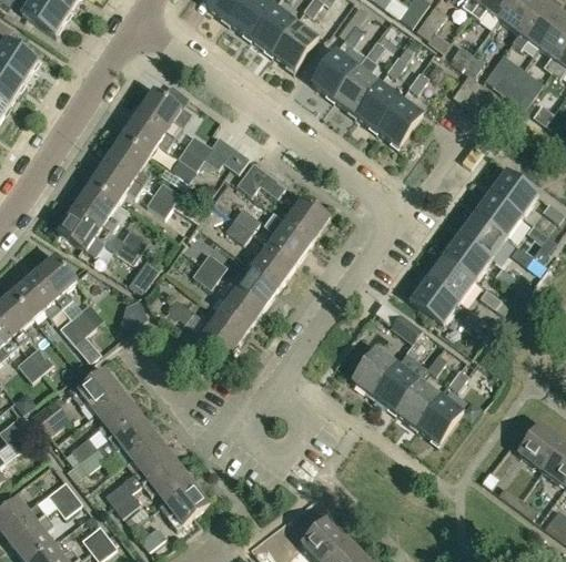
[(69,12),(51,0),(28,0),(21,11),(54,33),(69,12)]
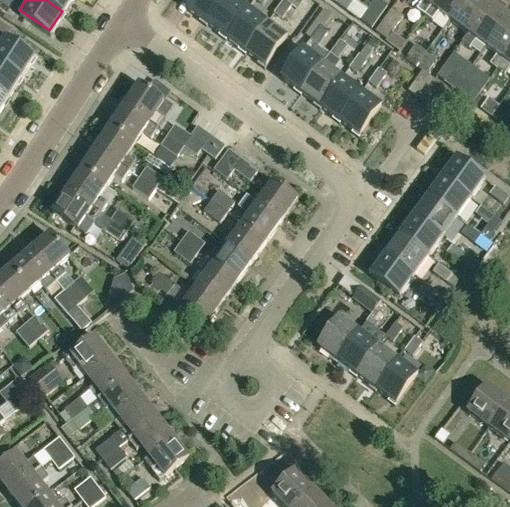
[(46,0),(62,11),(69,0),(46,0)]
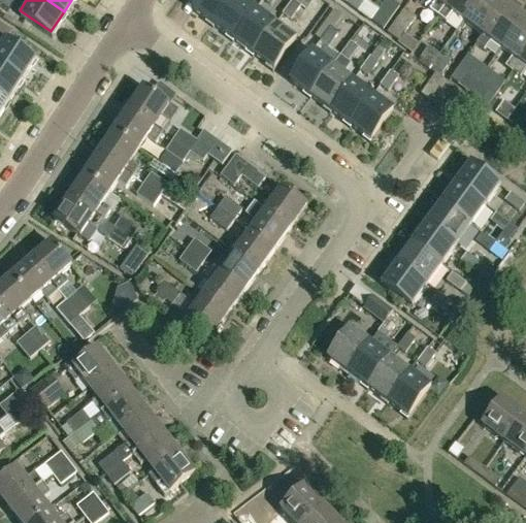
[(195,0),(191,6),(211,22),(226,0),(195,0)]
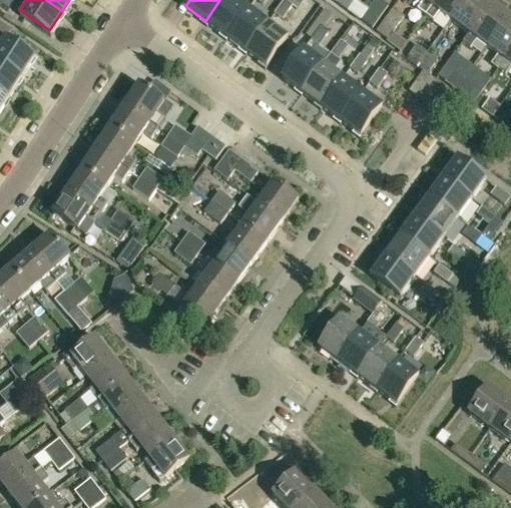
[(219,0),(205,21),(224,35),(245,5),(239,0),(219,0)]
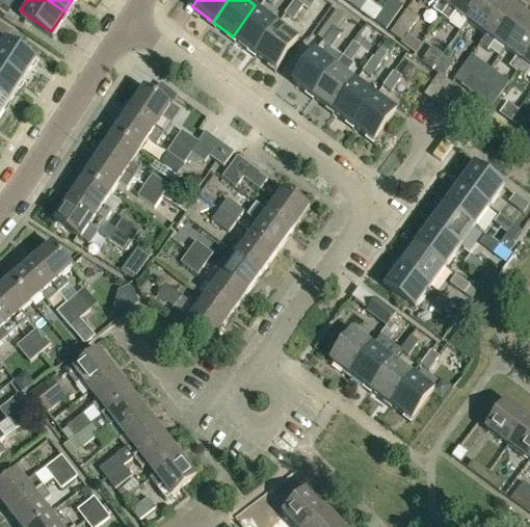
[(290,0),(275,21),(254,51),(273,66),(296,35),(285,27),(302,3),(298,0),(290,0)]
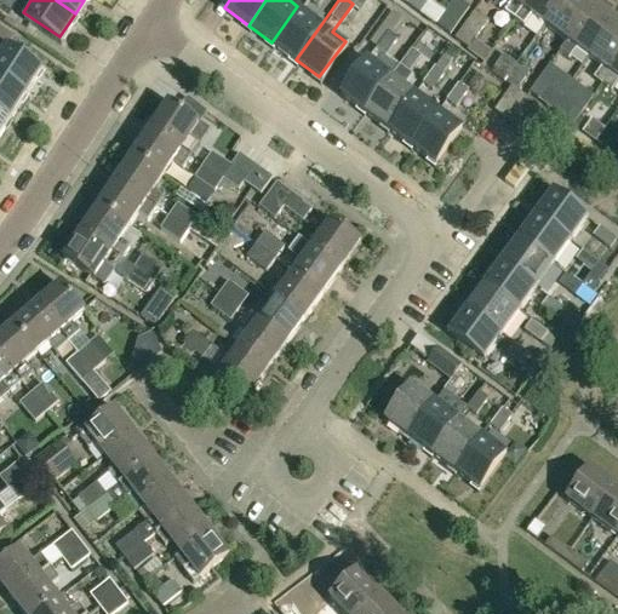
[(448,30),(468,4),(463,0),(448,0),(442,9),(444,9),(435,21),(448,30)]
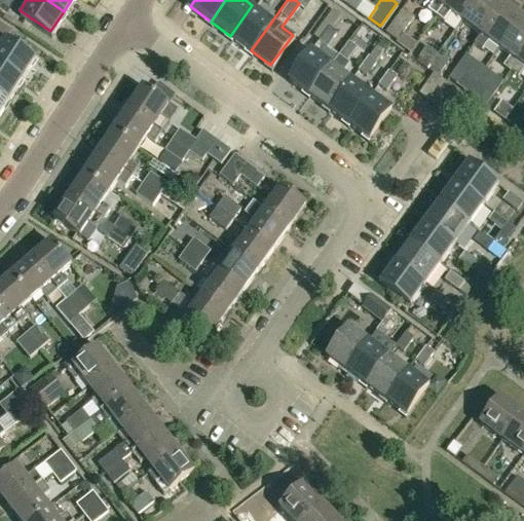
[(435,13),(442,3),(444,0),(433,0),(427,7),(435,13)]
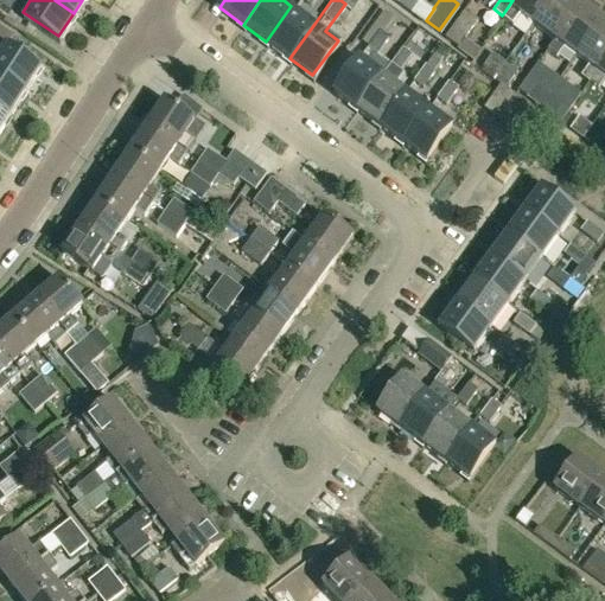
[(513,0),(510,4),(502,16),(511,21),(520,10),(532,18),(543,0),(513,0)]
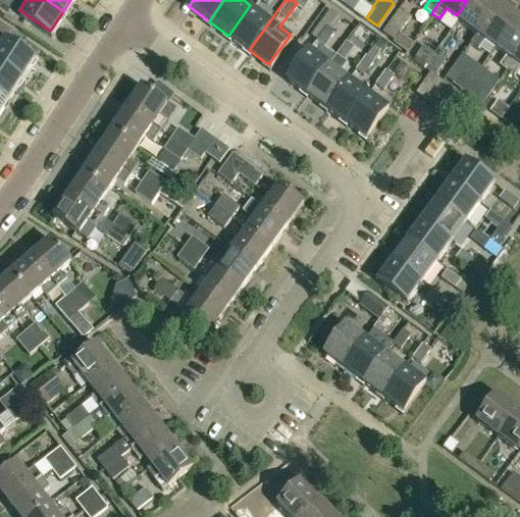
[(476,30),(498,0),(467,0),(457,15),(476,30)]
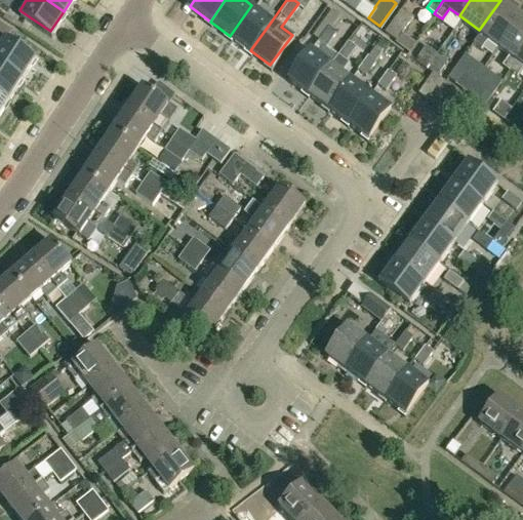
[(487,36),(497,43),(520,12),(503,0),(500,0),(479,30),(472,39),(481,45),(487,36)]
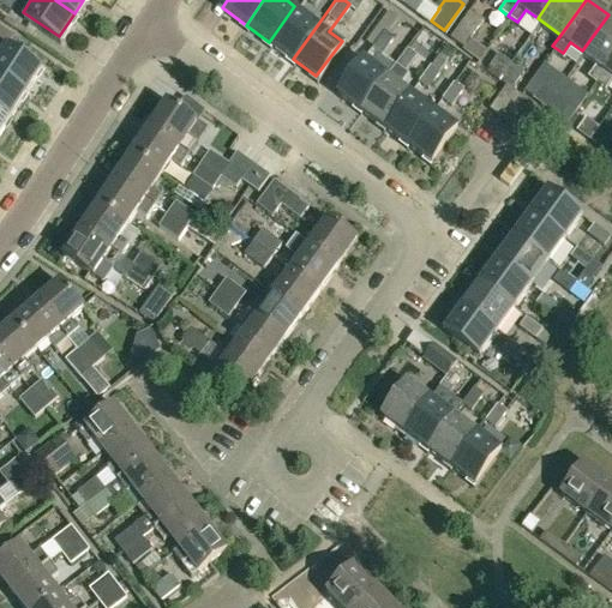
[(269,42),(293,59),(318,24),(294,6),(269,42)]
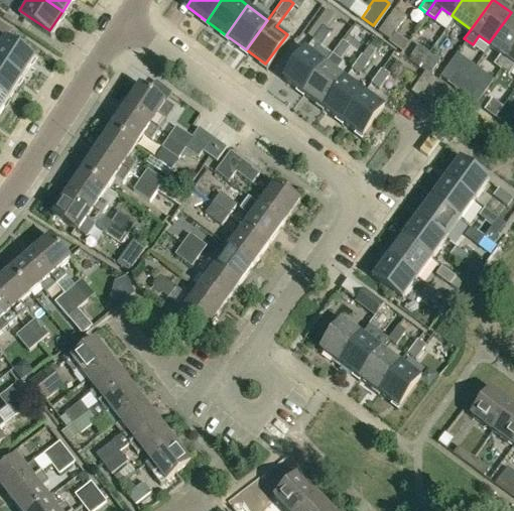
[(404,14),(392,6),(376,28),(387,36),(394,27),(404,14)]
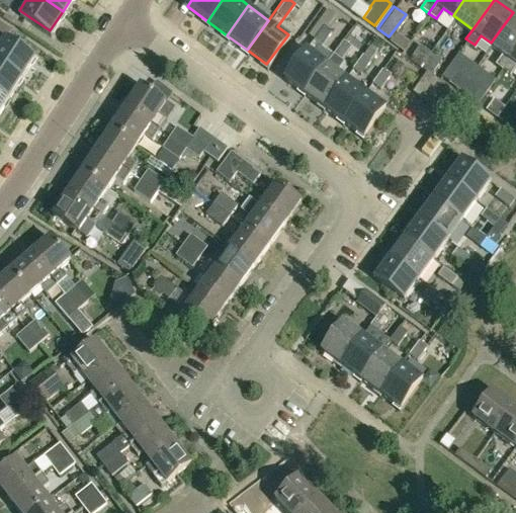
[(503,65),(515,46),(515,13),(513,12),(491,43),(502,50),(495,59),(503,65)]
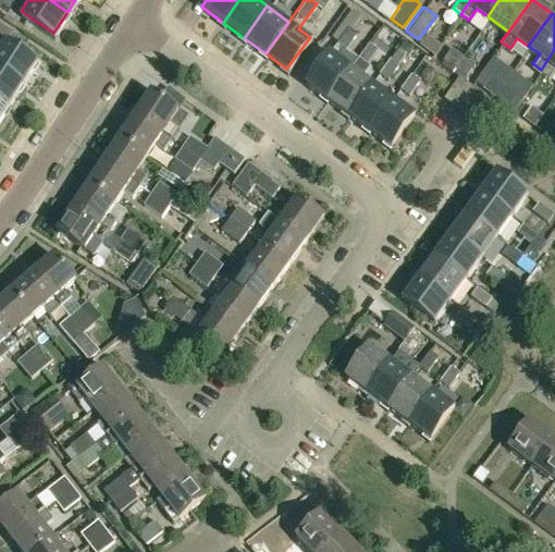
[(397,41),(403,28),(385,21),(380,34),(397,41)]
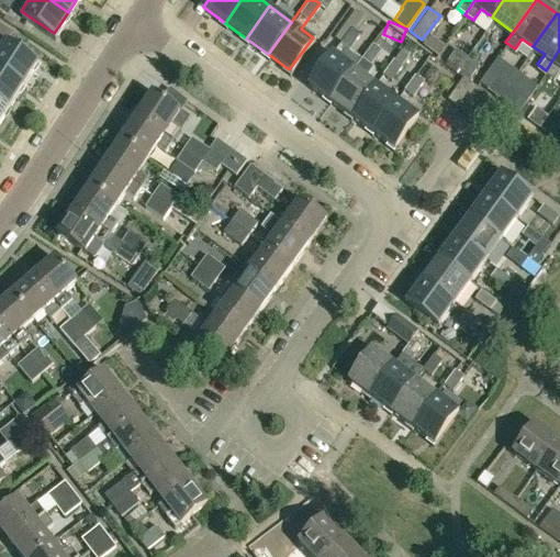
[(332,51),(331,49),(308,81),(328,98),(359,55),(348,47),(359,32),(350,25),(332,51)]
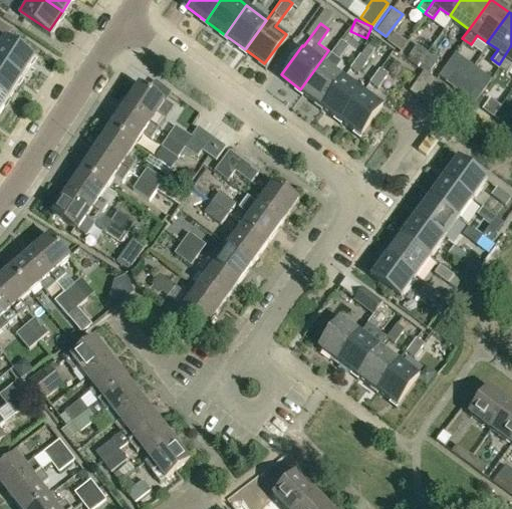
[(0,61),(21,75),(34,55),(3,35),(0,39),(0,61)]
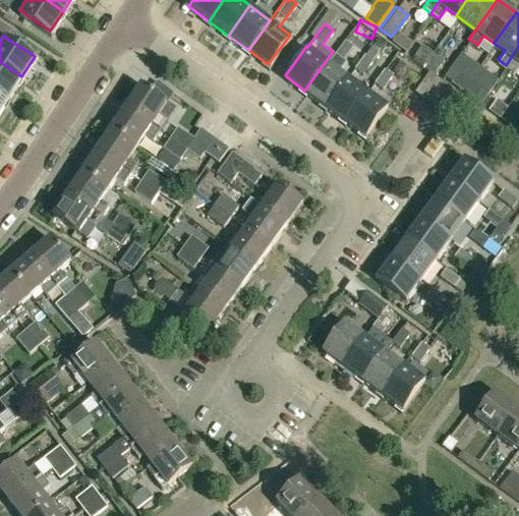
[(333,51),(304,91),(325,105),(346,75),(338,69),(345,60),(342,57),(352,44),(344,38),(334,52),(333,51)]
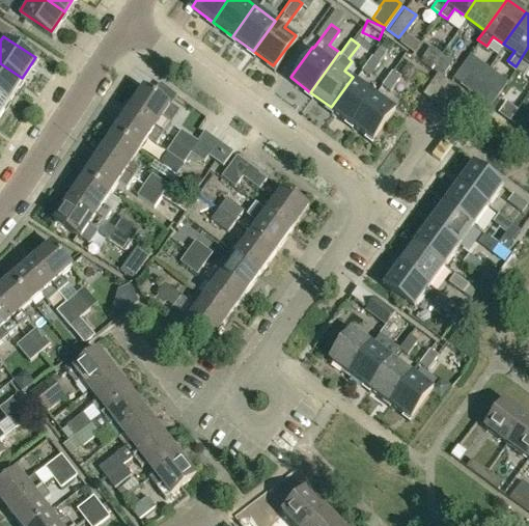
[(429,43),(419,57),(429,64),(432,62),(440,51),(429,43)]
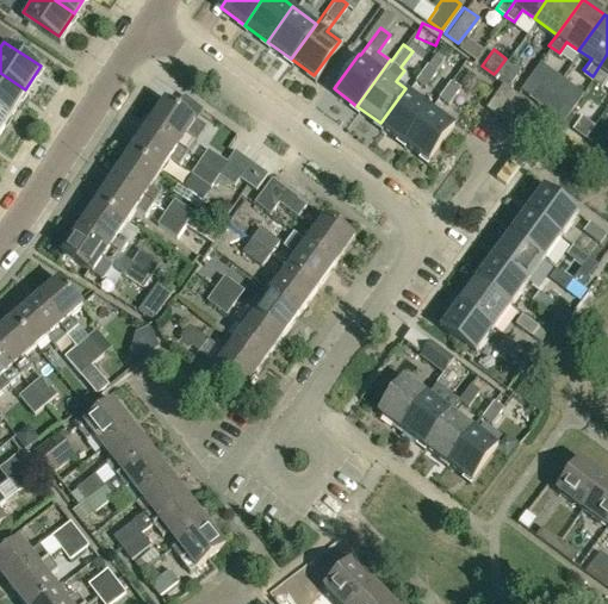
[(607,72),(607,70),(607,54),(593,76),(600,81),(607,72)]
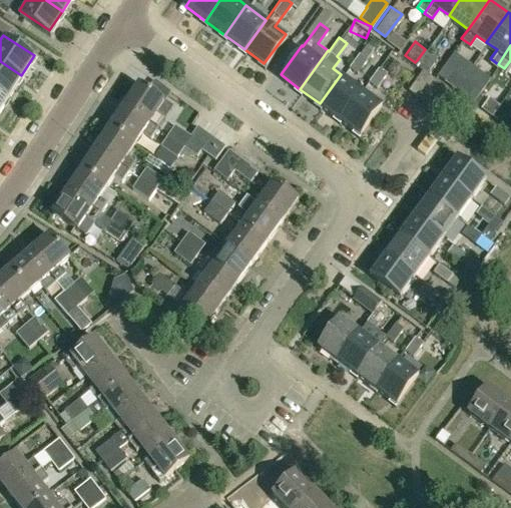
[(425,49),(417,60),(428,67),(436,56),(425,49)]
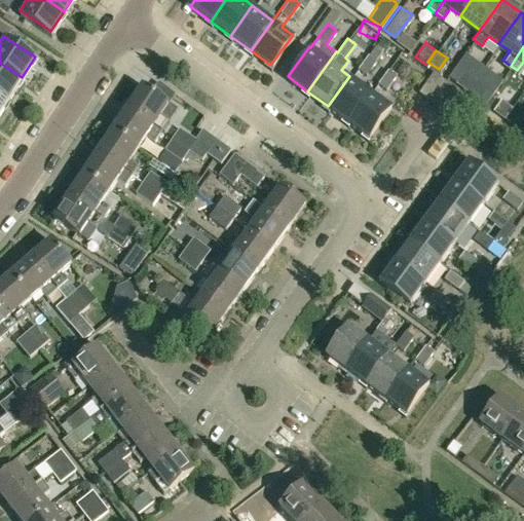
[(367,53),(357,67),(365,73),(375,59),(367,53)]
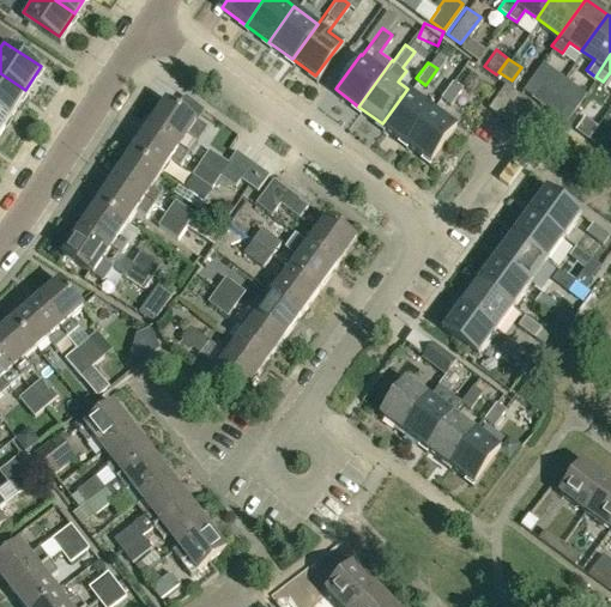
[(0,109),(8,115),(25,90),(0,73),(0,109)]
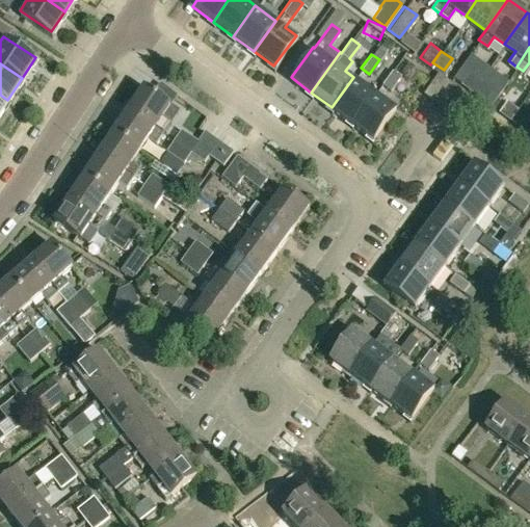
[(392,69),(381,82),(390,88),(400,75),(392,69)]
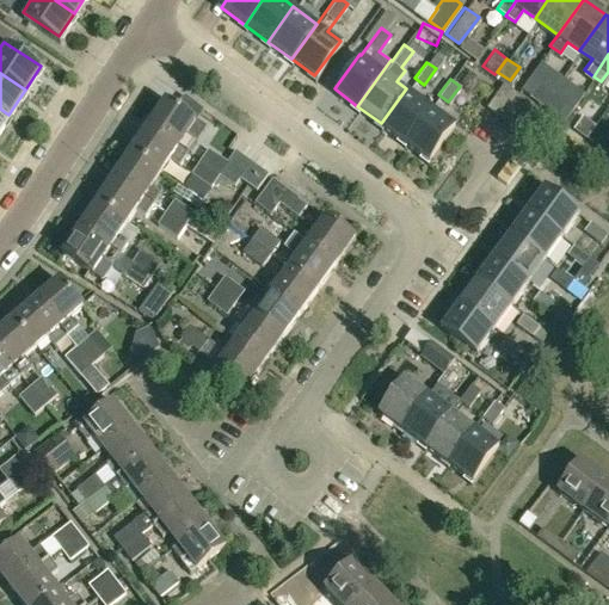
[(486,103),(498,111),(515,88),(503,80),(486,103)]
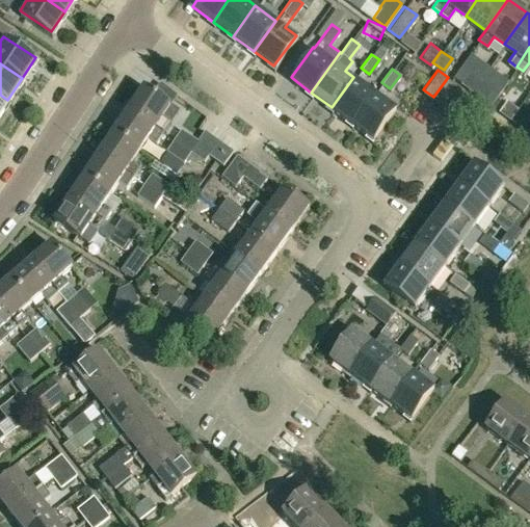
[(460,81),(471,89),(478,79),(468,71),(460,81)]
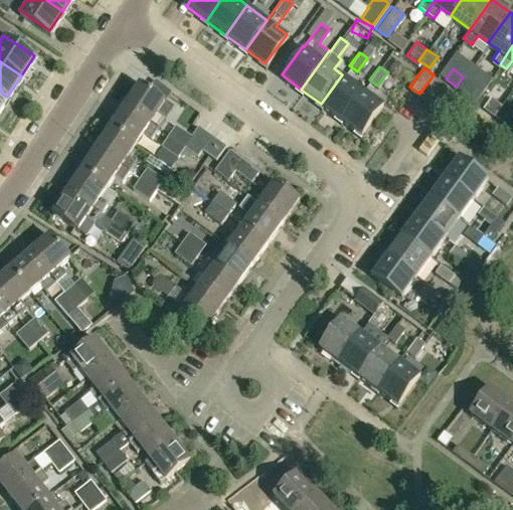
[(341,118),(362,89),(342,74),(321,104),(341,118)]
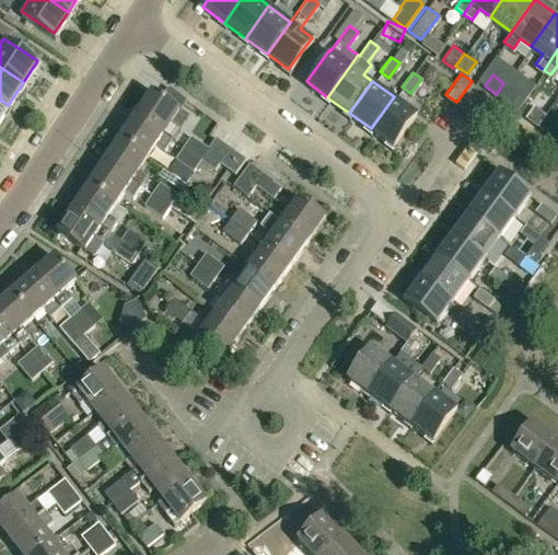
[(472,81),(456,102),(466,110),(481,89),(472,81)]
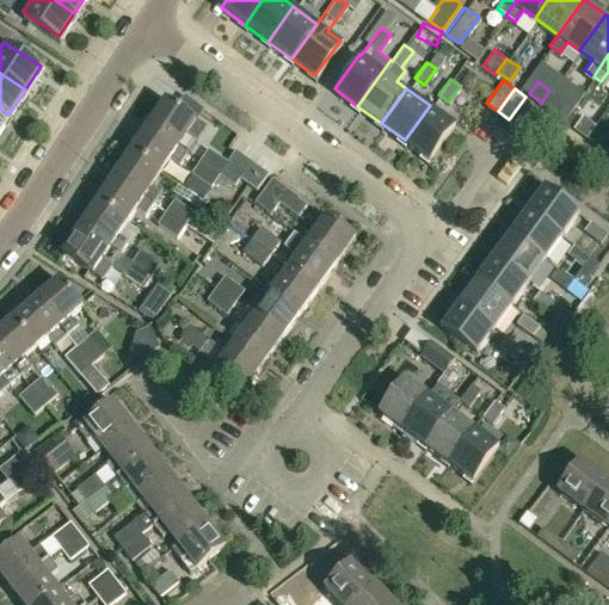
[(549,91),(541,103),(554,112),(563,100),(549,91)]
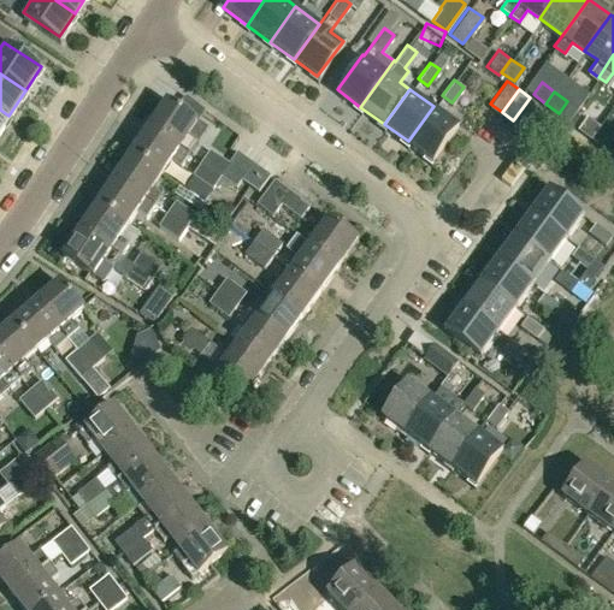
[(188,149),(196,137),(187,130),(195,117),(165,96),(147,122),(188,149)]
